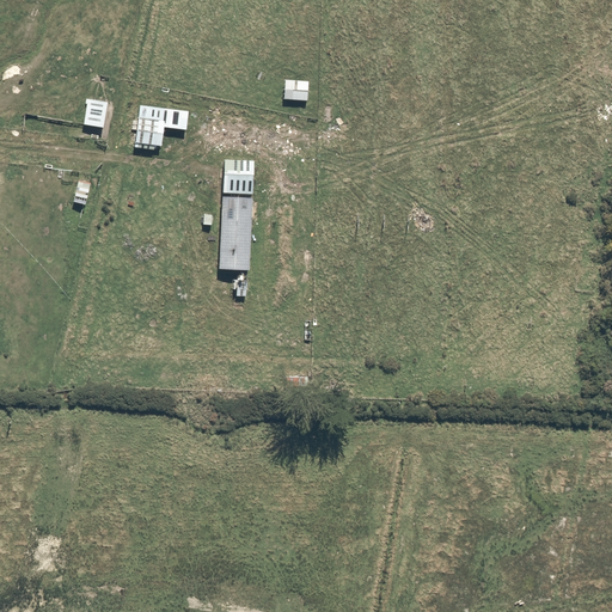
[(307,80),(283,79),(282,99),(306,101),(307,80)]
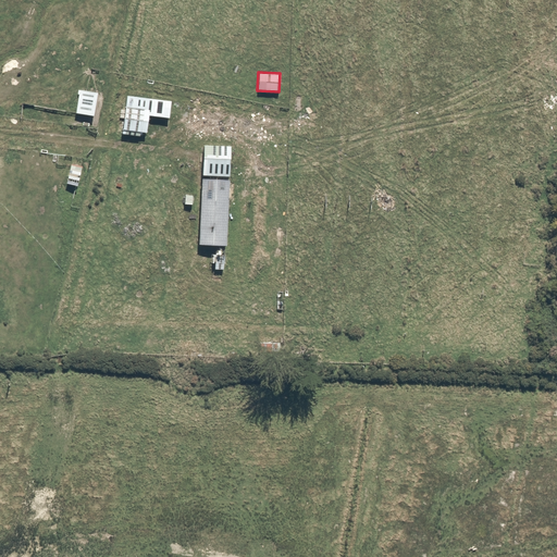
[(89,118),(96,93),(79,88),(73,113),(89,118)]
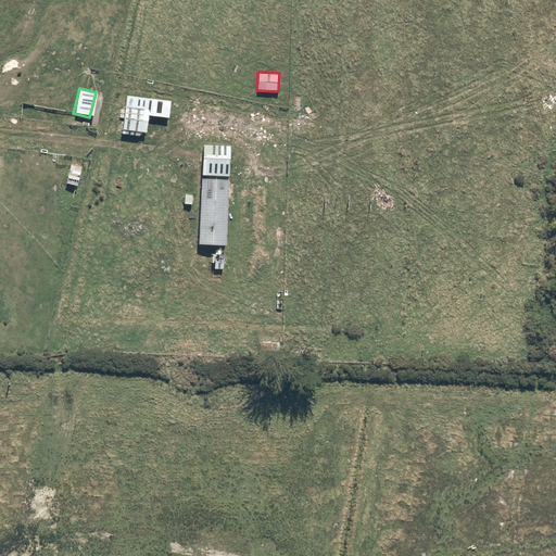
[(142,131),(148,98),(124,93),(118,127),(142,131)]
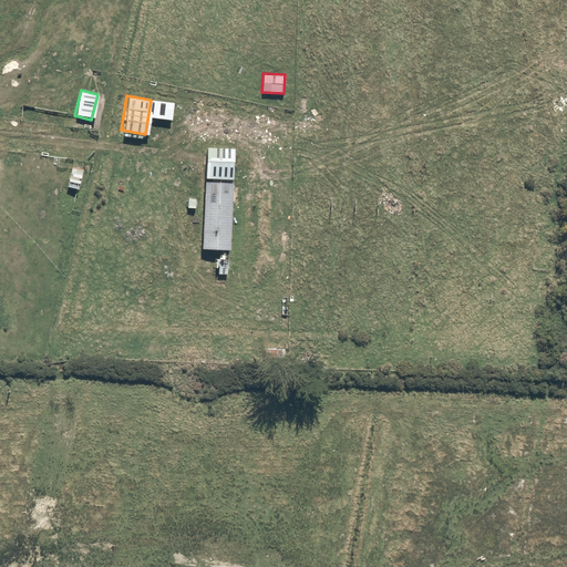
[(204,181),(232,182),(234,147),(206,146),(204,181)]
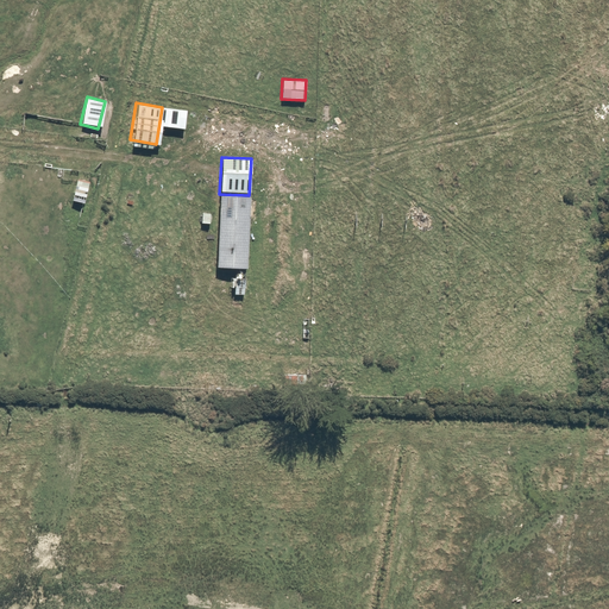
[(88,181),(79,177),(70,201),(80,205),(88,181)]
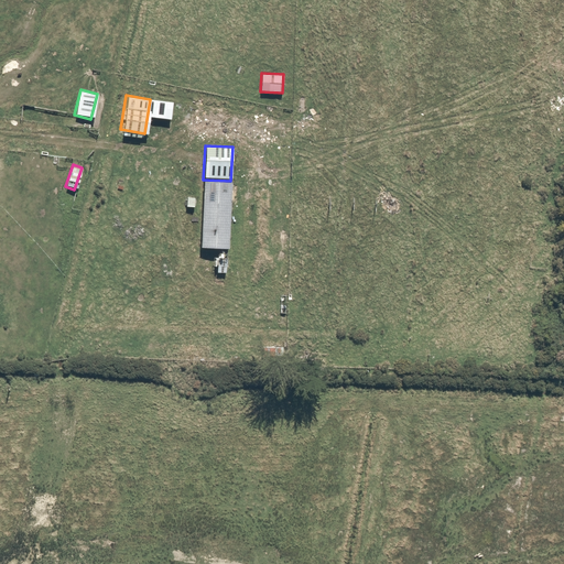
[(230,181),(203,180),(198,248),(226,249),(230,181)]
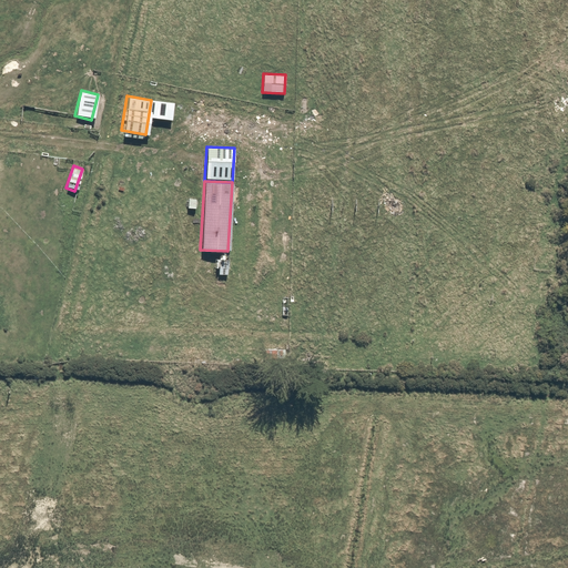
All buildings are outlined.
